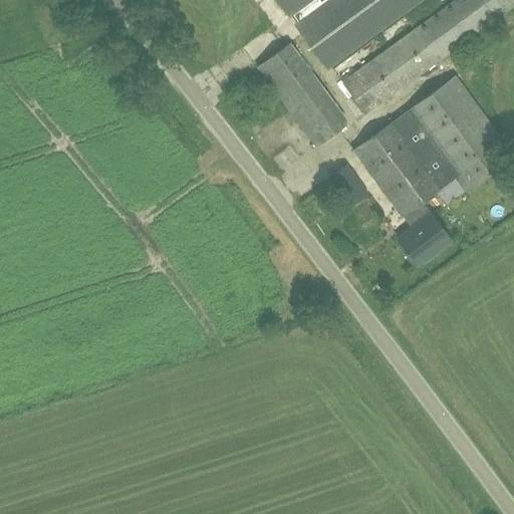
[(277,0),(289,16),(294,13),(300,21),(295,24),(328,68),(421,0),(277,0)]
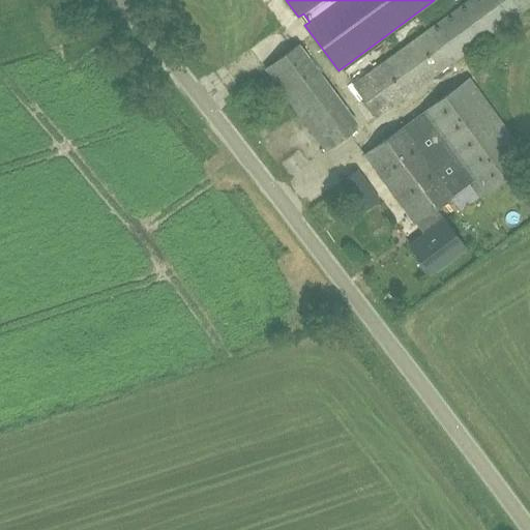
[(377,118),(529,5),(529,0),(467,0),(352,84),(377,118)]
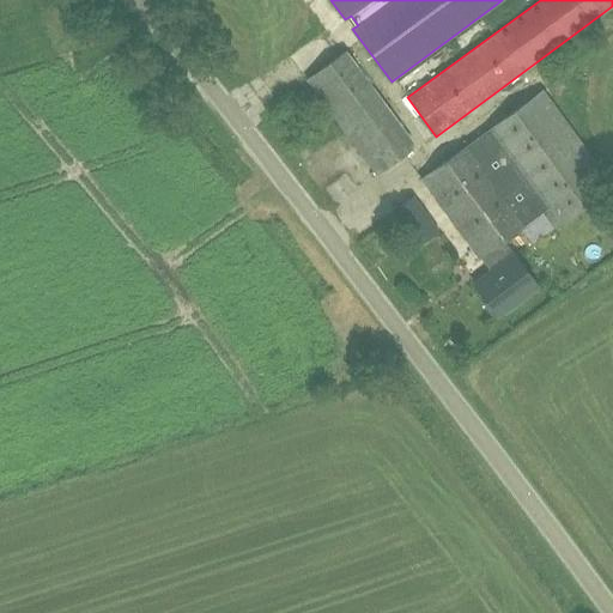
[(377,176),(411,151),(413,141),(346,50),(305,80),(377,176)]
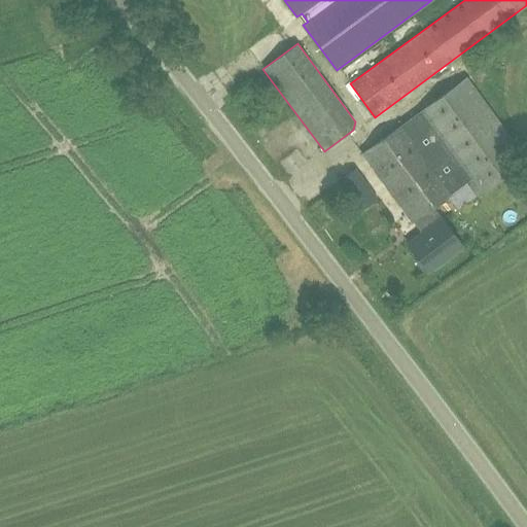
[(414,221),(432,207),(449,195),(467,181),(477,195),(478,195),(526,159),(466,77),(362,153),(366,159),(413,221),(414,221)]
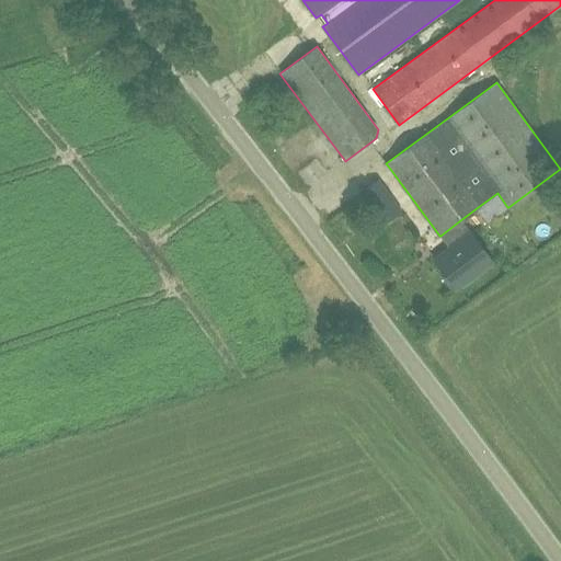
[(387,222),(403,212),(379,178),(364,191),(387,222)]
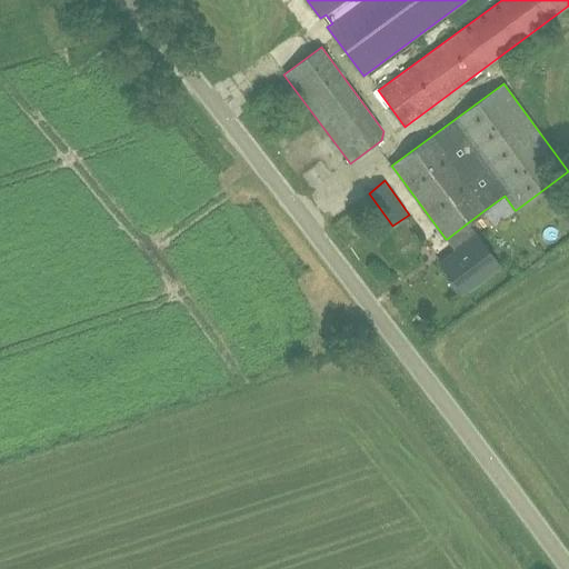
[(477,237),(467,223),(447,239),(456,251),(439,263),(462,295),(499,267),(477,236),(477,237)]
